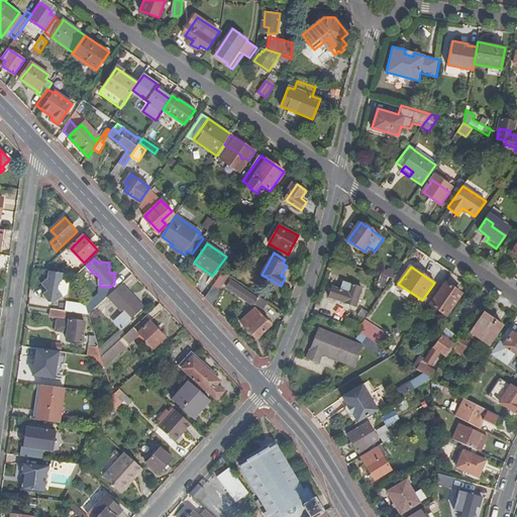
[(381,275),(393,279),(395,274),(383,271),(381,275)]
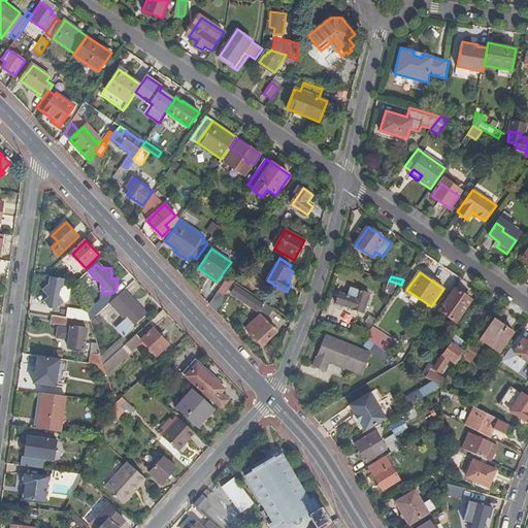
[(51,308),(54,308),(58,308),(65,303),(61,296),(61,290),(64,287),(65,278),(54,277),(54,284),(50,284),(50,283),(44,289),(50,297),(45,300),(51,308)]
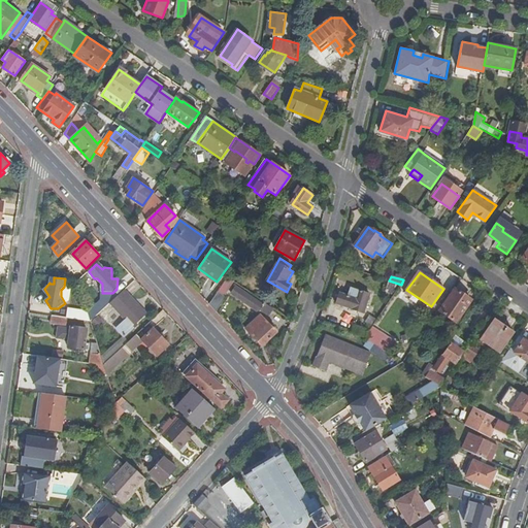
[(267,318),(272,309),(264,303),(264,304),(236,287),(232,293),(267,318)]
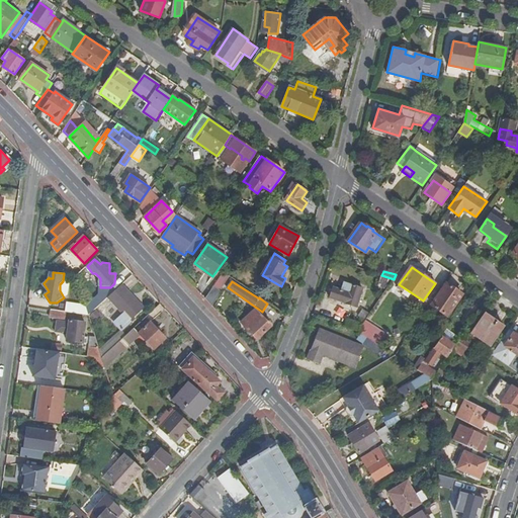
[(334,287),(330,298),(357,307),(363,288),(344,282),(342,290),(334,287)]
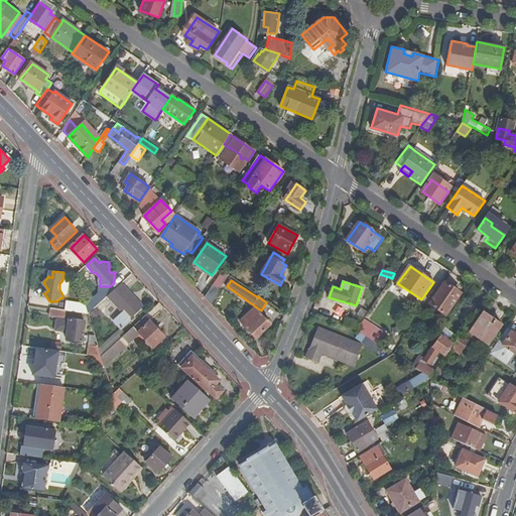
[(114,321),(121,330),(122,331),(134,318),(132,317),(143,306),(134,296),(132,297),(128,292),(129,291),(122,283),(116,289),(108,296),(123,312),(114,321)]
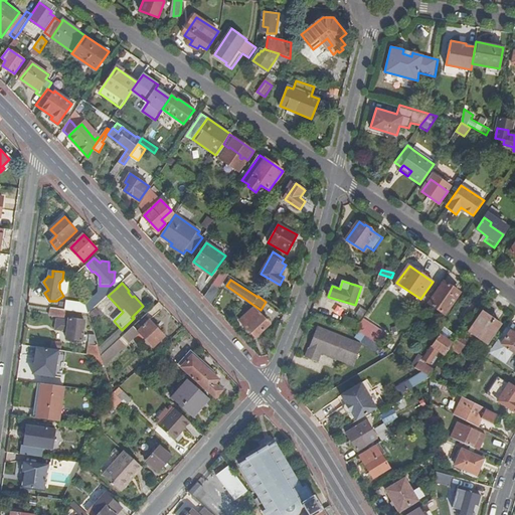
[(449,292),(452,288),(445,283),(430,305),(445,315),(458,298),(449,292)]
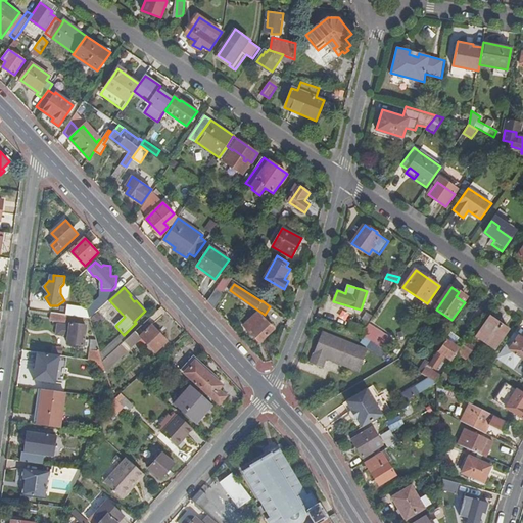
[(109,300),(117,293),(113,288),(111,290),(101,290),(100,297),(106,303),(109,300)]
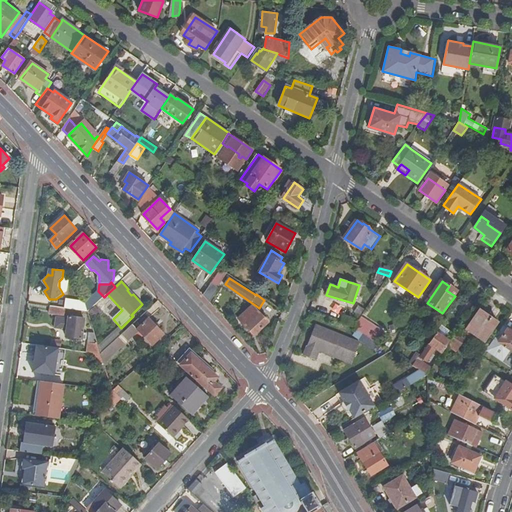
[(220,289),(211,282),(203,295),(210,303),(220,289)]
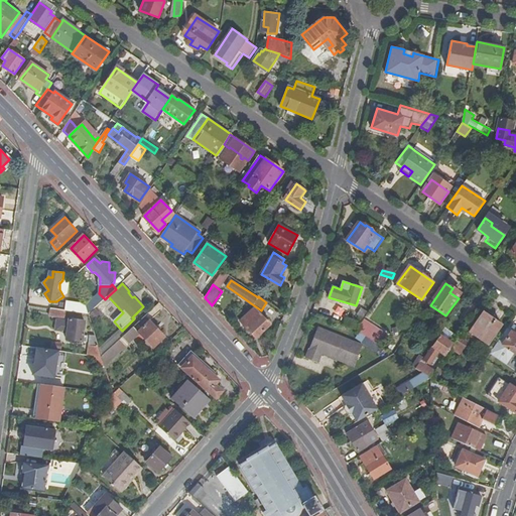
[(449,292),(459,298),(462,294),(453,288),(449,292)]
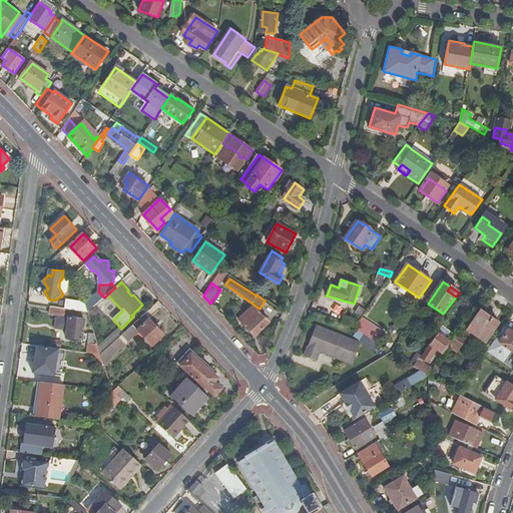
[(88,313),(104,298),(98,292),(85,303),(68,301),(67,310),(88,313)]
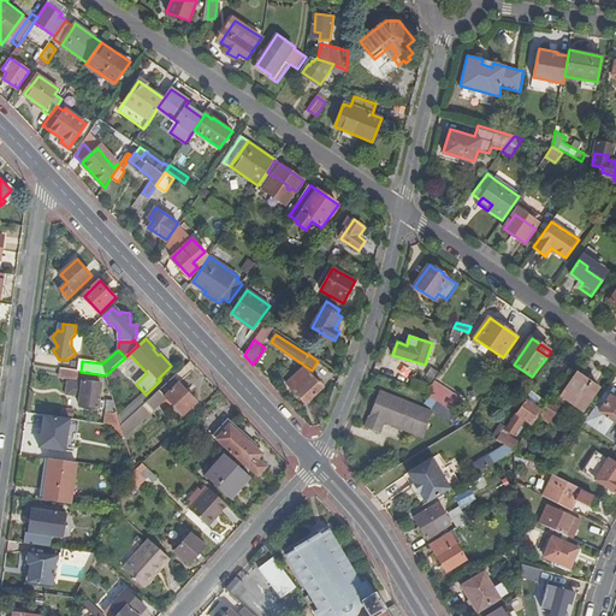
[(82,361),(76,354),(67,360),(63,360),(61,368),(81,372),(82,361)]
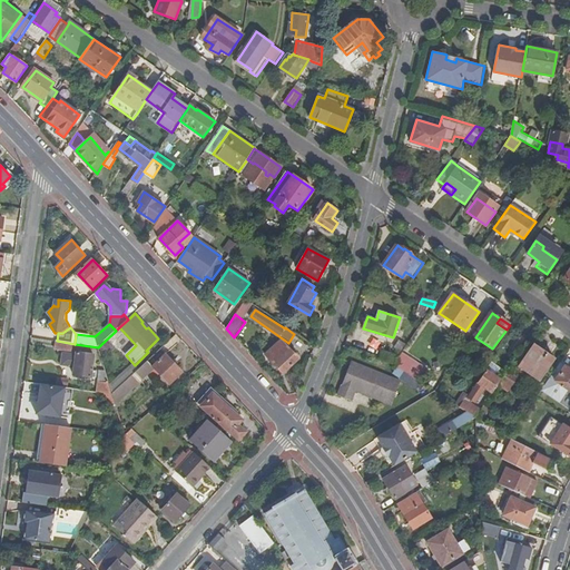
[(512,350),(519,355),(529,342),(522,337),(512,350)]
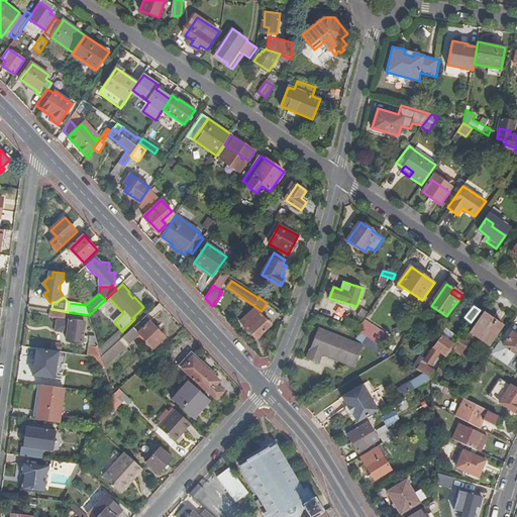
[(66,312),(43,309),(42,316),(65,319),(66,312)]
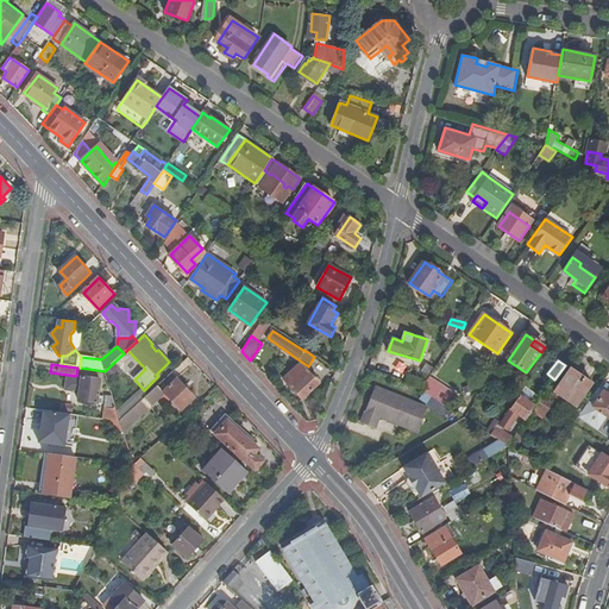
[(300,364),(284,380),(305,401),(320,384),(300,364)]
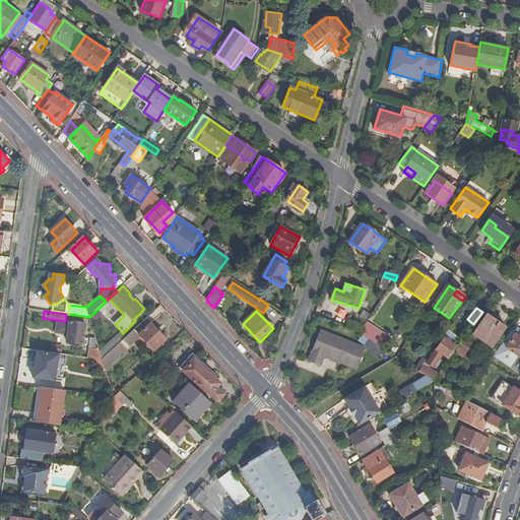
[(489,316),(476,333),(485,339),(484,342),(494,348),(507,328),(489,316)]
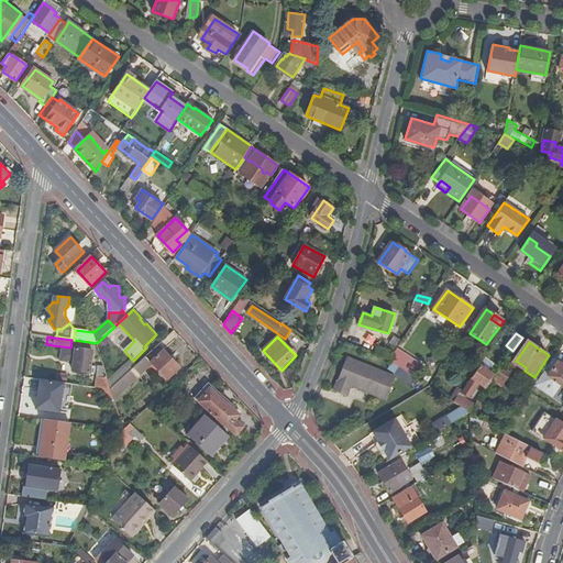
[(376,346),(374,354),(386,359),(388,351),(376,346)]
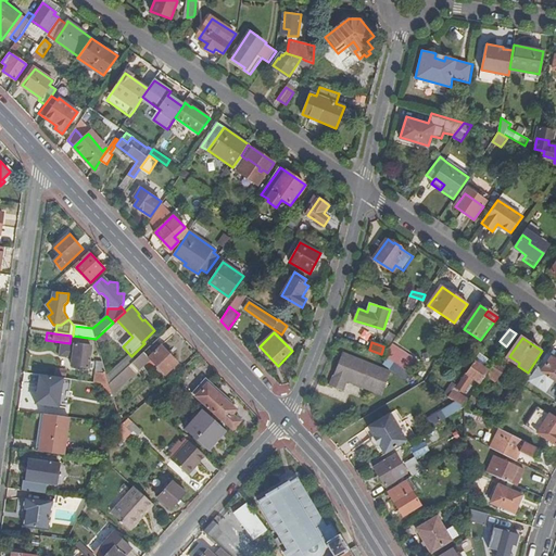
[(75,344),(75,346),(73,349),(72,355),(74,356),(72,369),(76,369),(76,367),(89,369),(91,346),(75,344)]
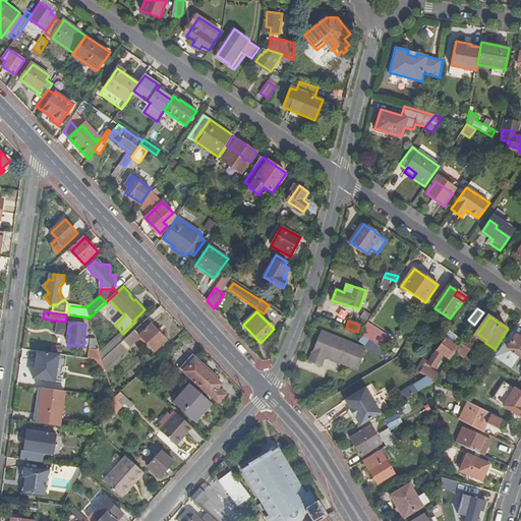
[(126,338),(123,341),(127,346),(138,335),(155,351),(167,340),(152,324),(139,334),(135,330),(126,338)]
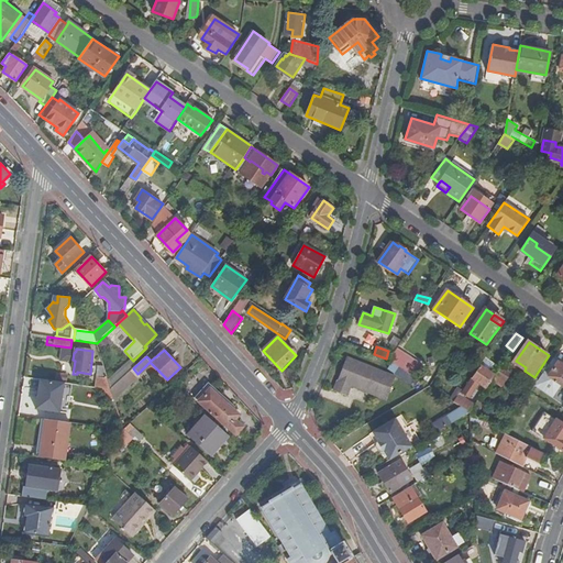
[(132,360),(109,382),(111,389),(133,368),(136,365),(133,361),(132,360)]
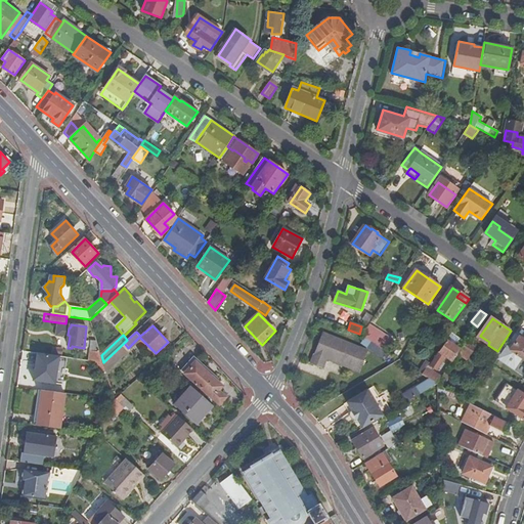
[(323,370),(328,361),(360,374),(361,370),(368,351),(323,335),(316,352),(311,365),(323,370)]
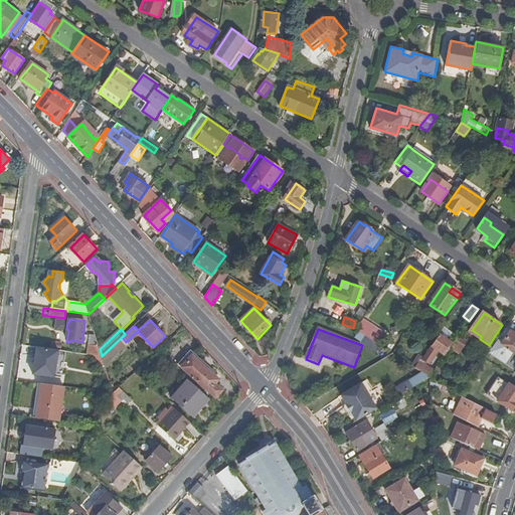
[(470,333),(480,339),(481,336),(472,330),(470,333)]
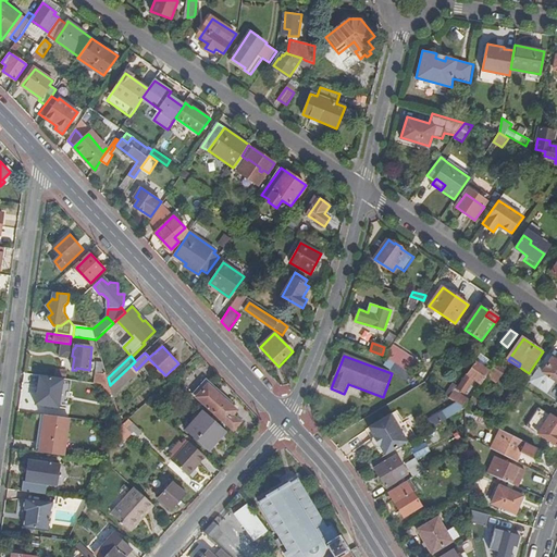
[(448,397),(453,399),(460,390),(465,392),(473,379),(477,381),(485,370),(474,362),(456,388),(455,387),(448,397)]
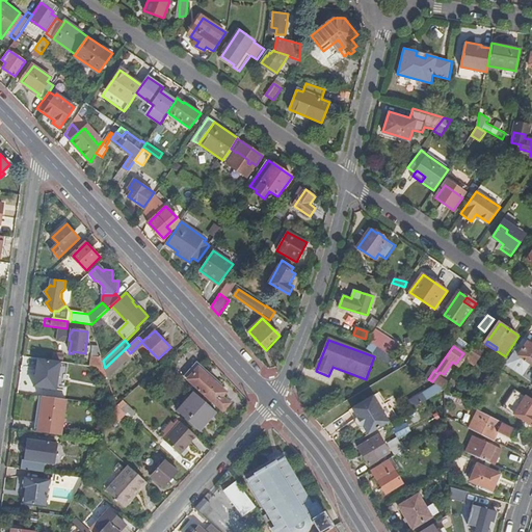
[(475,349),(464,364),(471,369),(482,353),(475,349)]
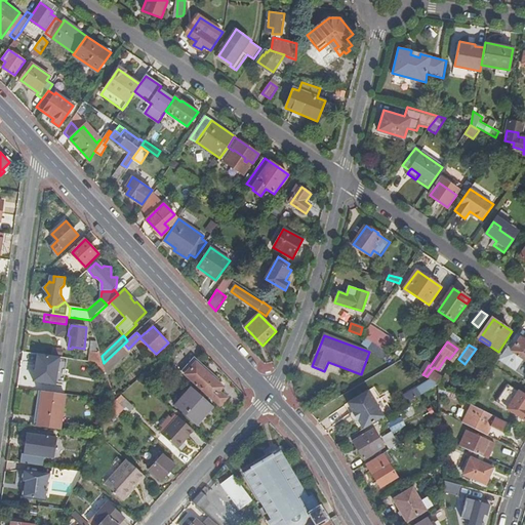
[(90,352),(89,361),(104,363),(102,356),(101,353),(90,352)]
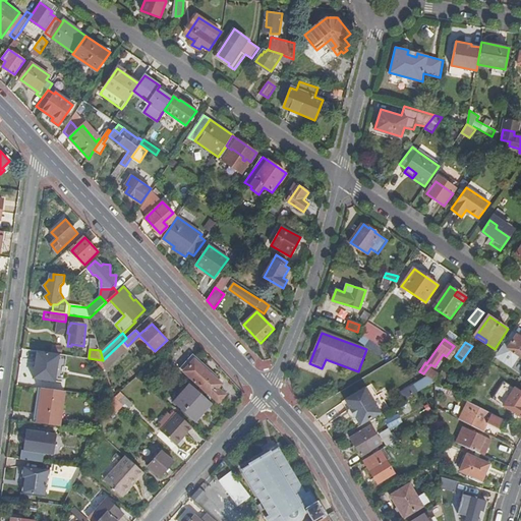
[(56,383),(60,354),(40,351),(39,360),(37,360),(35,379),(56,383)]
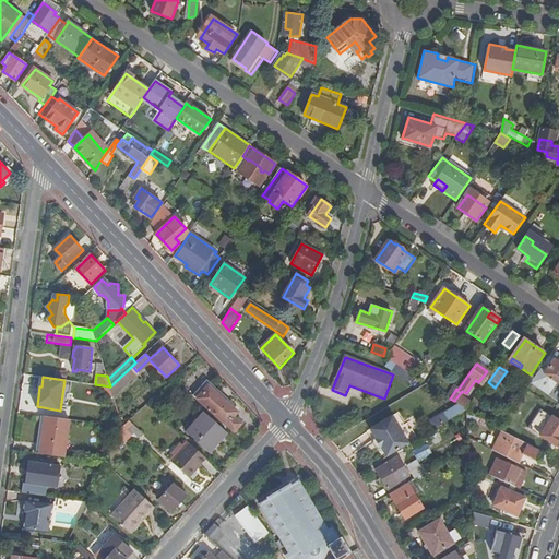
[(207,380),(193,395),(234,432),(238,427),(232,420),(238,413),(219,395),(222,393),(207,380)]
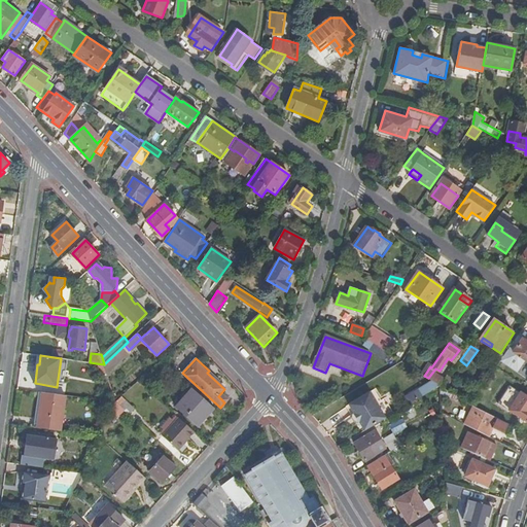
[(428,362),(421,374),(424,376),(430,366),(431,365),(428,362)]
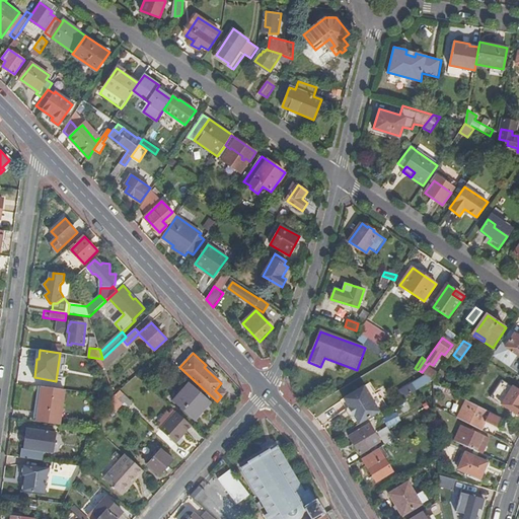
[(431,371),(427,375),(432,379),(440,369),(437,367),(431,371)]
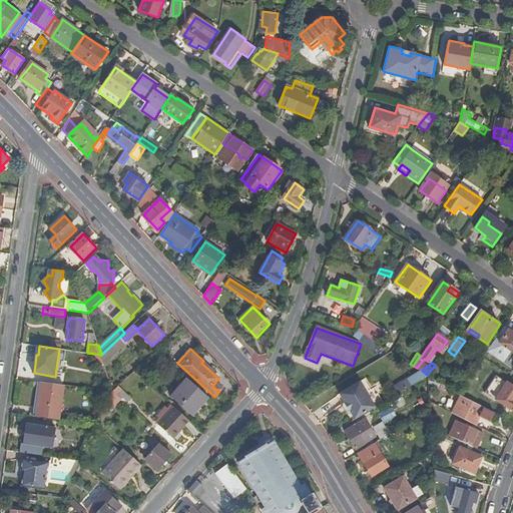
[(435,365),(427,375),(428,375),(430,377),(433,378),(440,368),(435,364),(435,365)]
